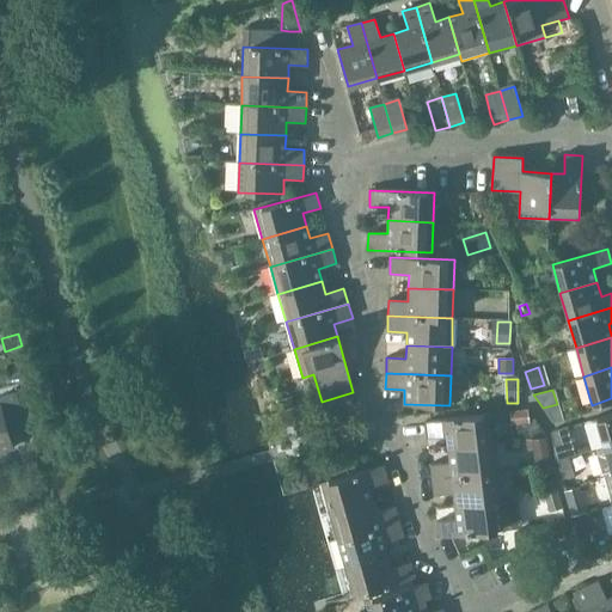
[(291,397),(276,402),(280,412),(294,408),(291,397)]
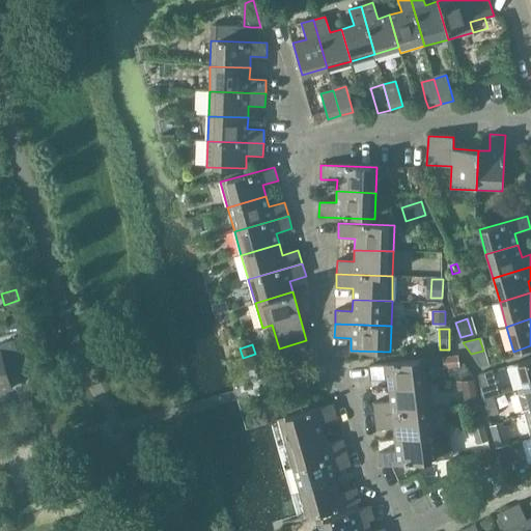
[(0,392),(11,389),(0,348),(0,392)]
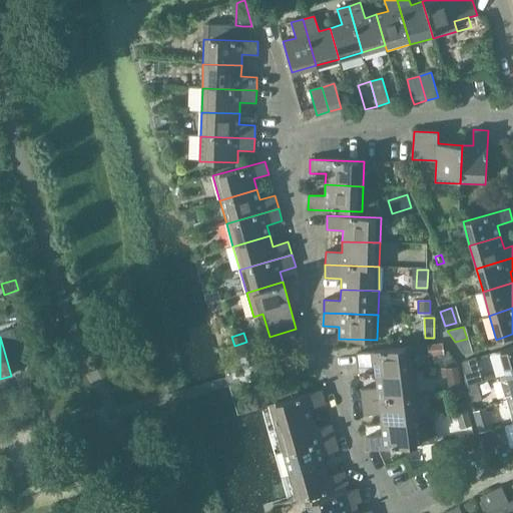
[(442,343),(428,345),(429,355),(443,354),(442,343)]
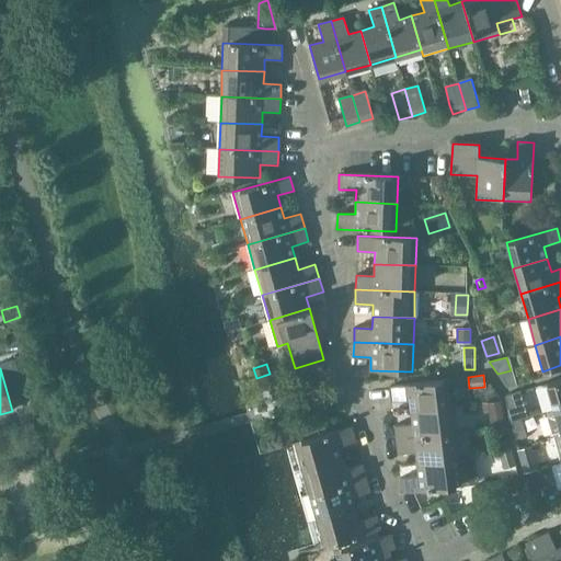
[(409,400),(410,412),(451,407),(448,379),(389,387),(391,402),(409,400)]
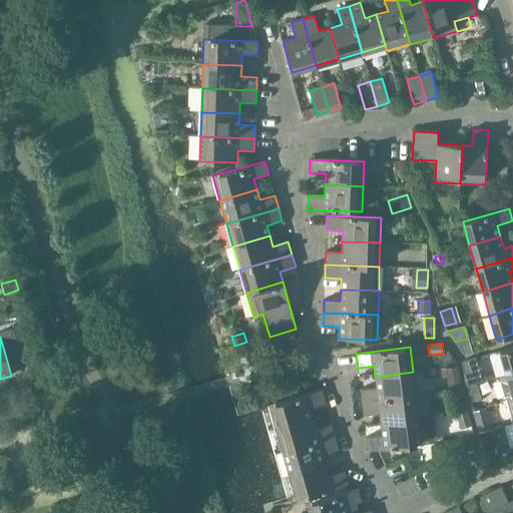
[(512,347),(500,351),(506,375),(512,373),(512,347)]
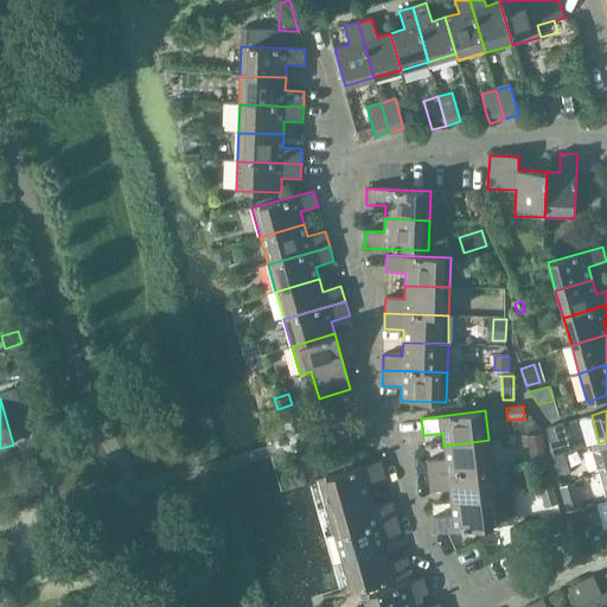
[(550,446),(553,455),(564,452),(570,451),(562,423),(547,427),(550,446)]
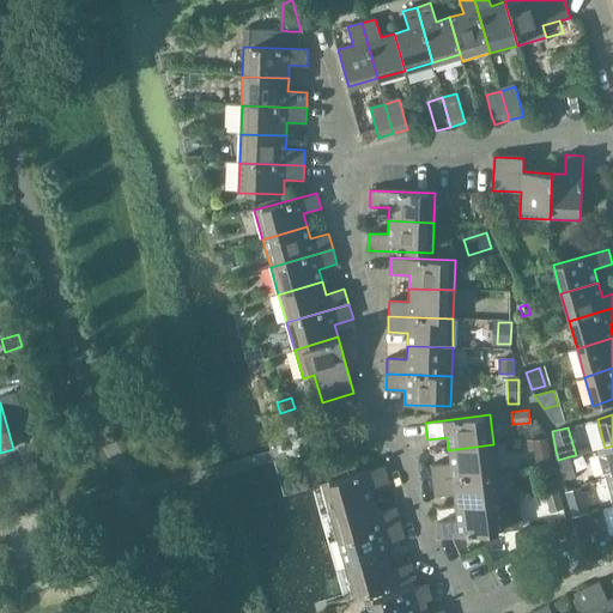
[(546,438),(532,441),(534,451),(548,449),(546,438)]
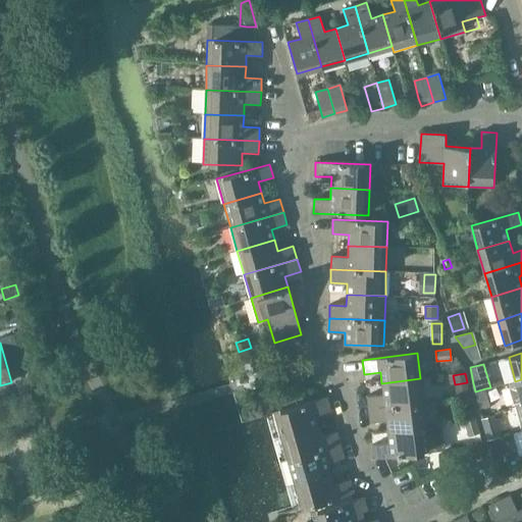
[(44,378),(30,382),(32,390),(40,388),(46,386),(44,378)]
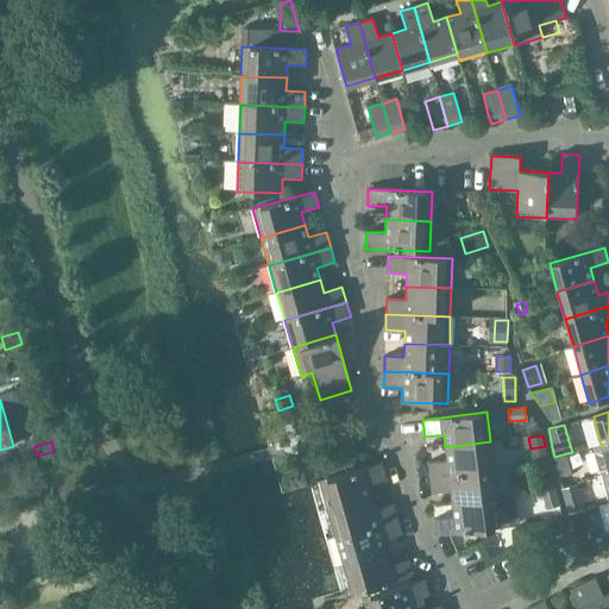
[(428,463),(429,478),(494,470),(490,441),(445,447),(447,460),(428,463)]
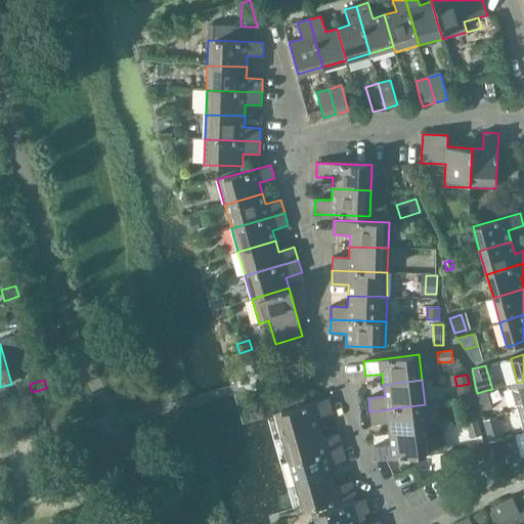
[(523,381),(517,383),(512,385),(518,408),(523,406),(523,381)]
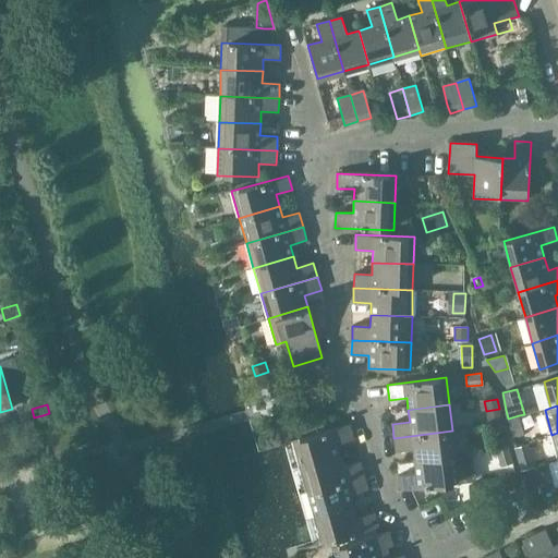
[(519,415),(508,419),(512,437),(523,434),(519,415)]
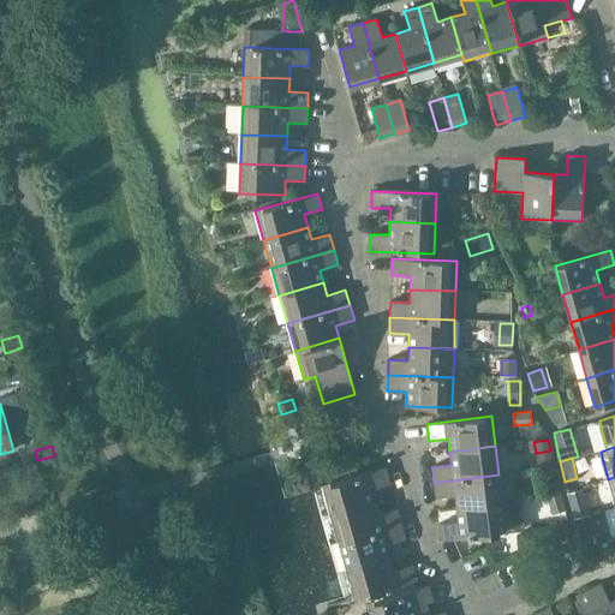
[(375,502),(371,489),(389,484),(384,467),(323,485),(330,514),(375,502)]
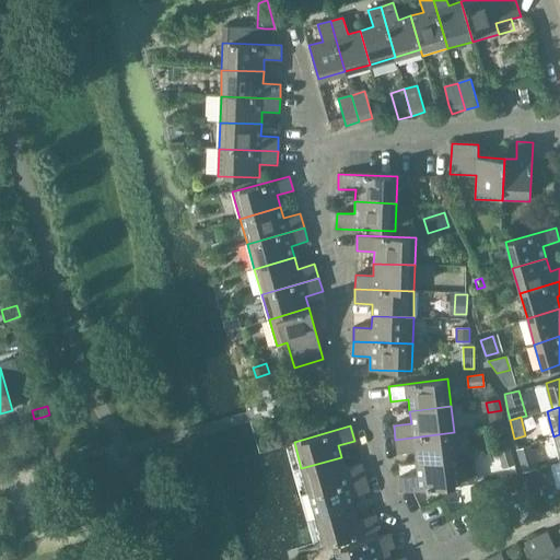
[(395,440),(397,454),(415,452),(416,463),(457,458),(454,432),(395,440)]
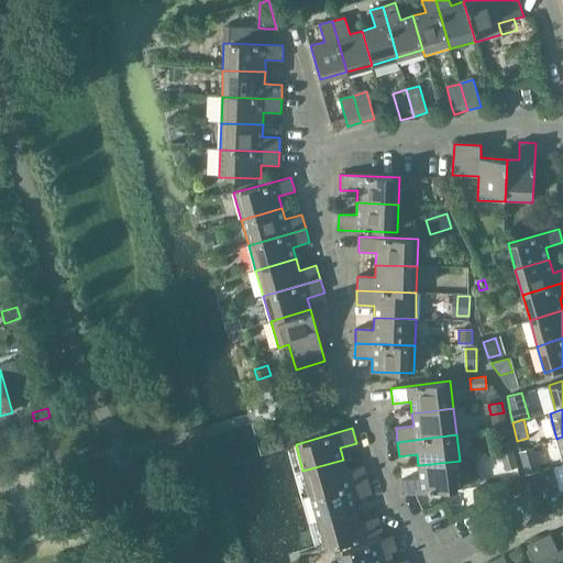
[(509,440),(498,443),(501,456),(512,453),(509,440)]
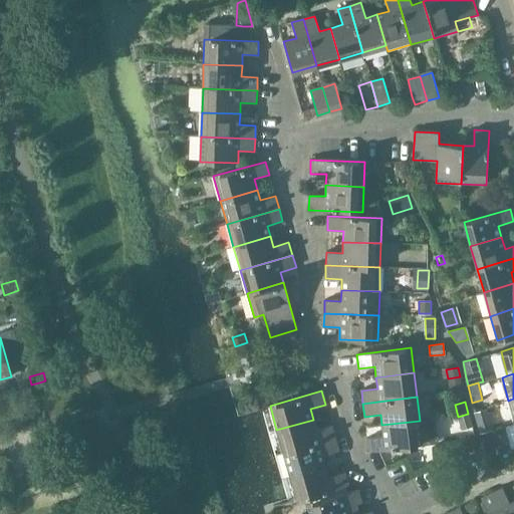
[(468,414),(458,417),(462,429),(472,426),(468,414)]
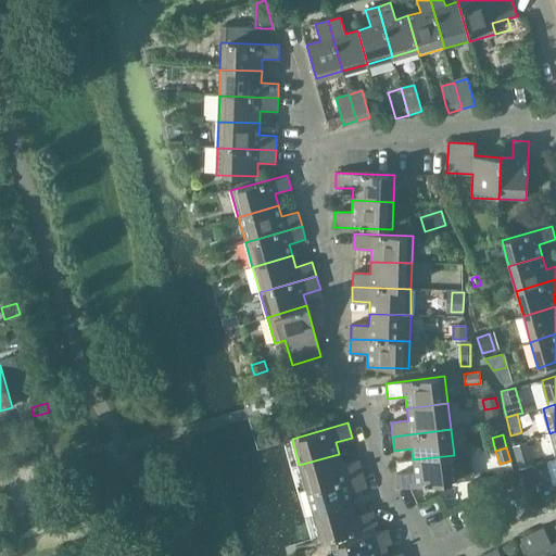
[(306,490),(363,474),(358,460),(342,465),(339,454),(299,465),(306,490)]
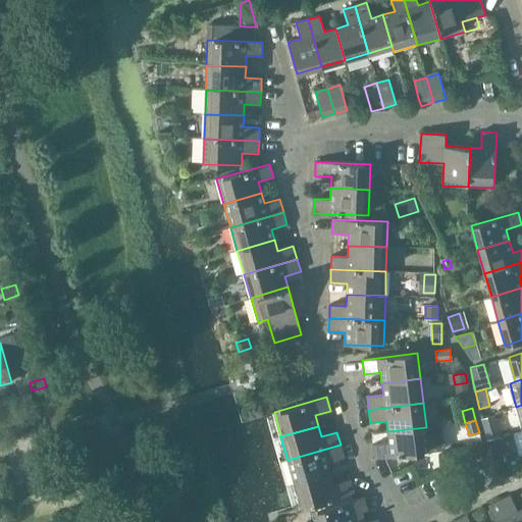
[(429,453),(426,427),(387,431),(388,442),(373,445),(374,459),(429,453)]
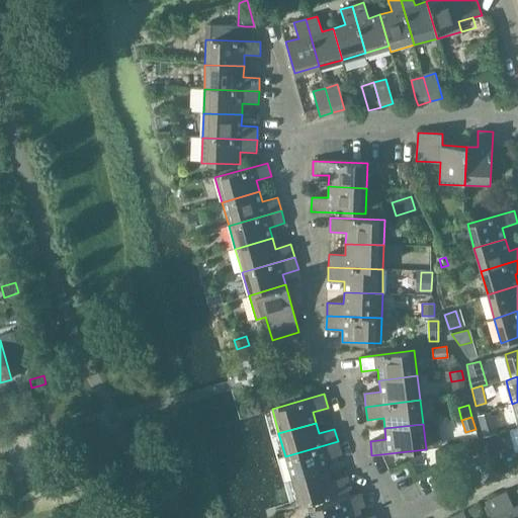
[(493,426),(482,429),(484,436),(495,433),(493,426)]
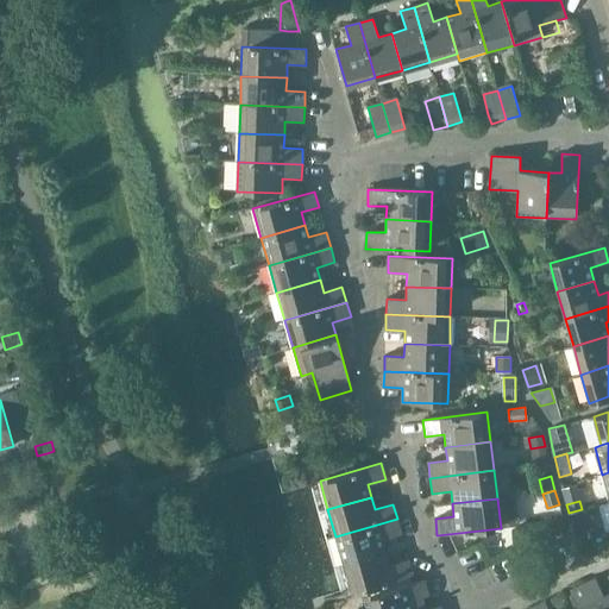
[(590,514),(572,519),(576,534),(595,529),(590,514)]
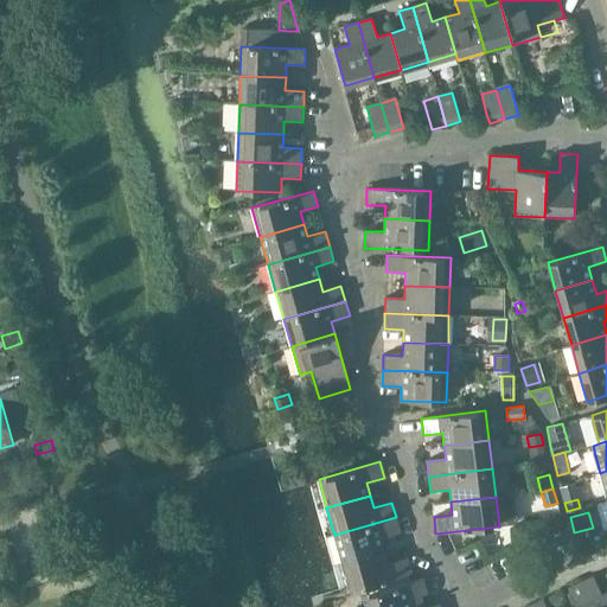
[(342,562),(385,550),(382,537),(400,532),(396,517),(334,535),(342,562)]
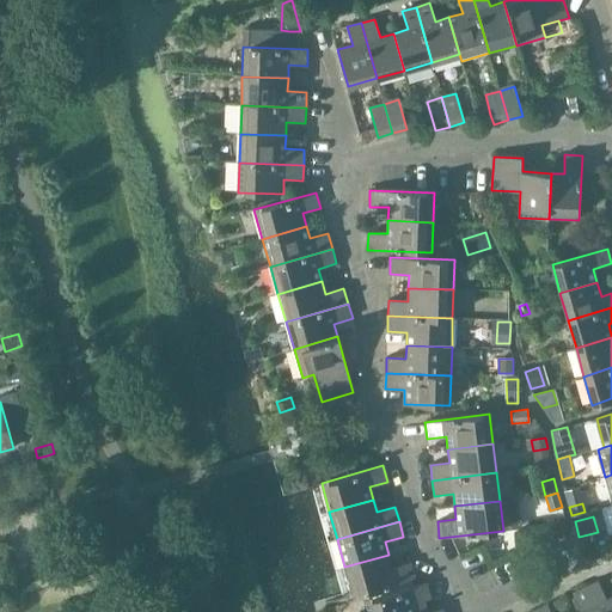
[(389,555),(344,567),(353,597),(415,579),(410,562),(392,568),(389,555)]
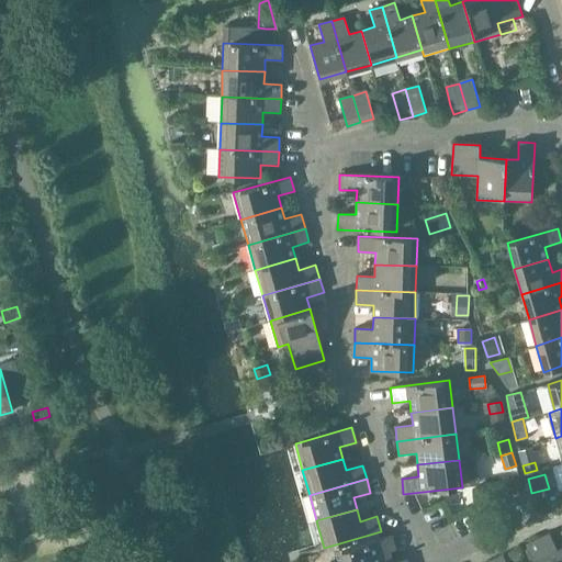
[(549,534),(537,539),(547,561),(561,561),(561,547),(557,550),(549,534)]
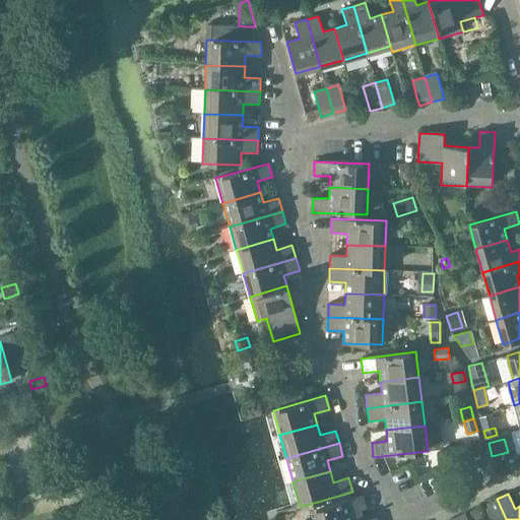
[(363,495),(354,497),(310,510),(312,519),(363,519),(361,510),(367,509),(363,495)]
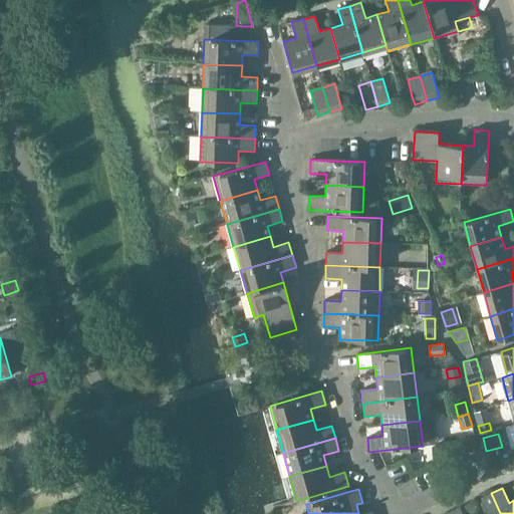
[(500,513),(491,493),(481,498),(487,513),(484,513),(500,513)]
